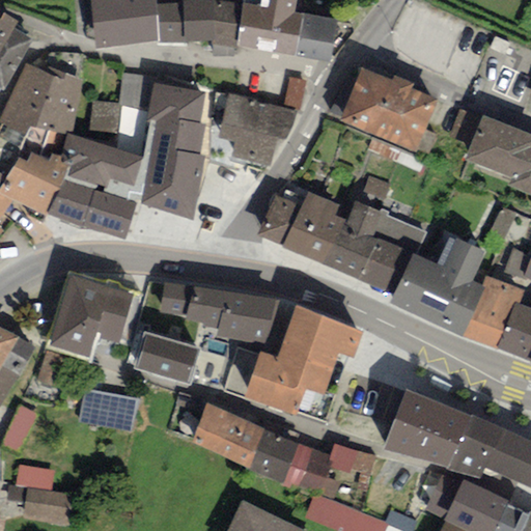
[(90,0),(94,50),(158,42),(156,5),(155,0),(90,0)]
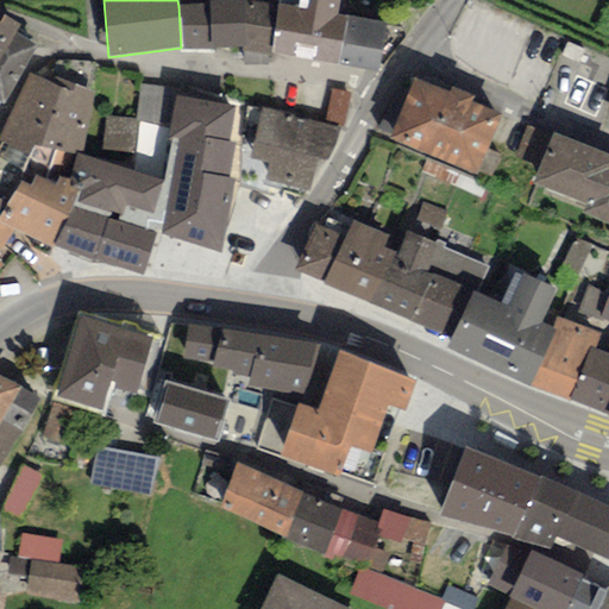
[(209,0),(211,4),(212,50),(245,48),(248,0),(209,0)]
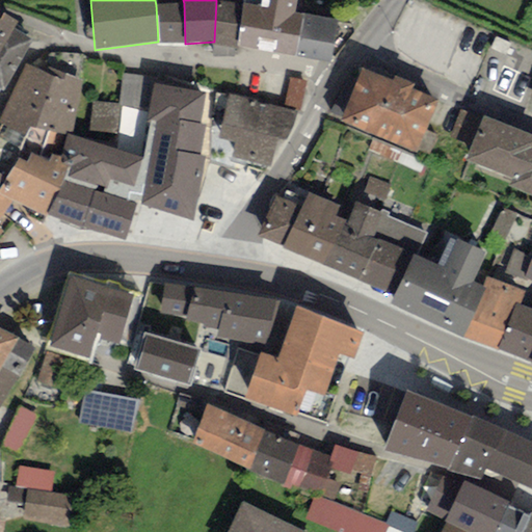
[(243,3),(221,0),(216,0),(214,42),(214,47),(235,47),(243,3)]
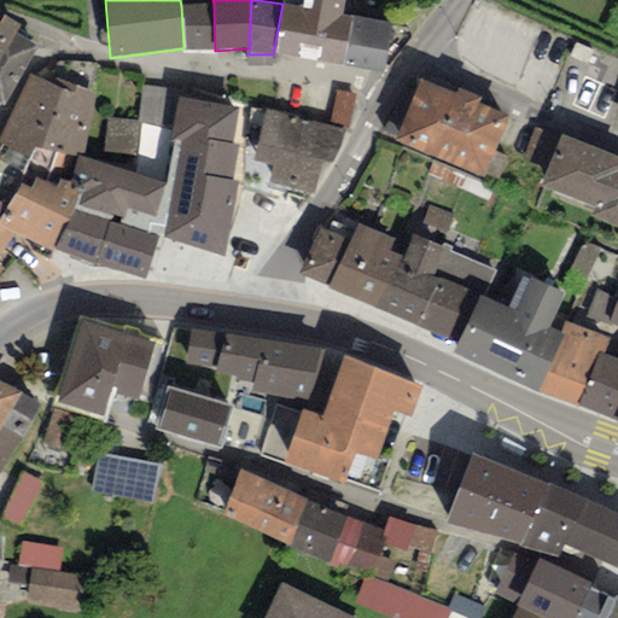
[(283,0),(283,4),(273,54),(343,68),(351,18),(344,17),(347,0),(283,0)]
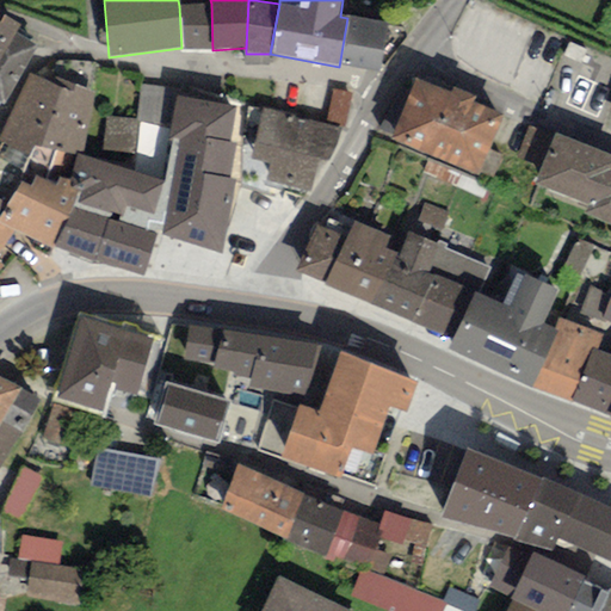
[(211,4),(179,6),(181,48),(180,51),(213,50),(211,4)]
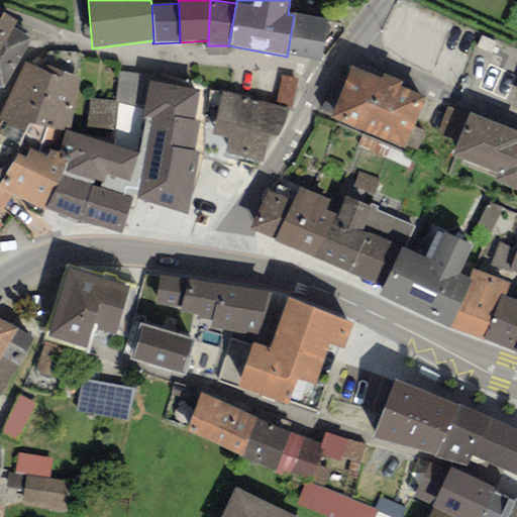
[(0,91),(30,38),(12,28),(18,21),(3,13),(0,17),(0,91)]
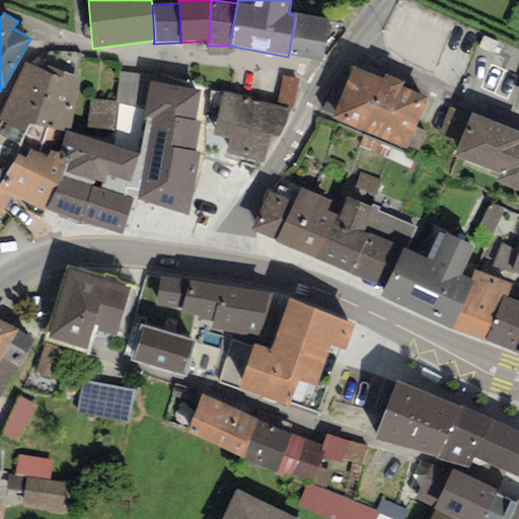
[(328,21),(295,15),(288,57),(321,63),(328,21)]
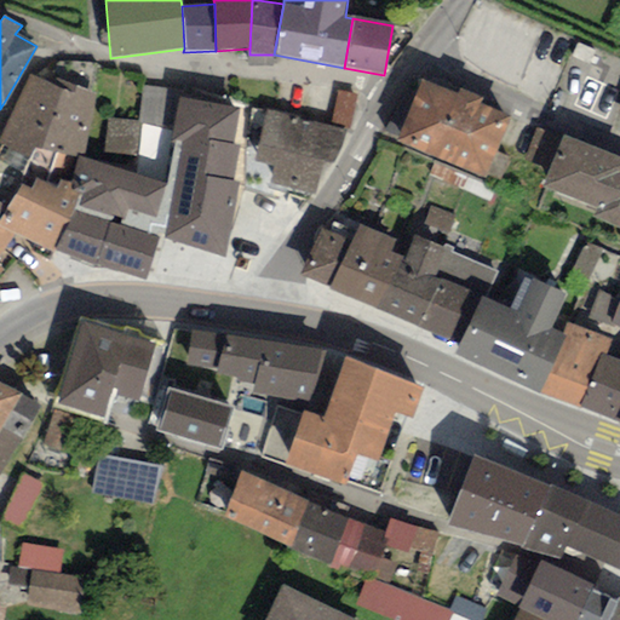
[(97,95),(58,79),(53,86),(30,74),(0,139),(0,145),(3,147),(0,151),(0,162),(26,178),(22,185),(30,190),(35,178),(45,183),(57,153),(79,158),(84,159),(97,95)]
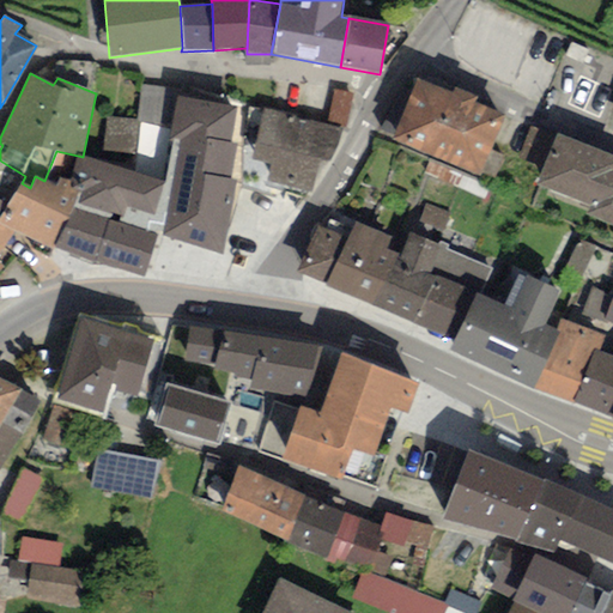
[(418,78),(392,140),(479,176),(480,171),(490,151),(505,116),(475,103),(479,97),(455,87),(453,93),(418,78)]
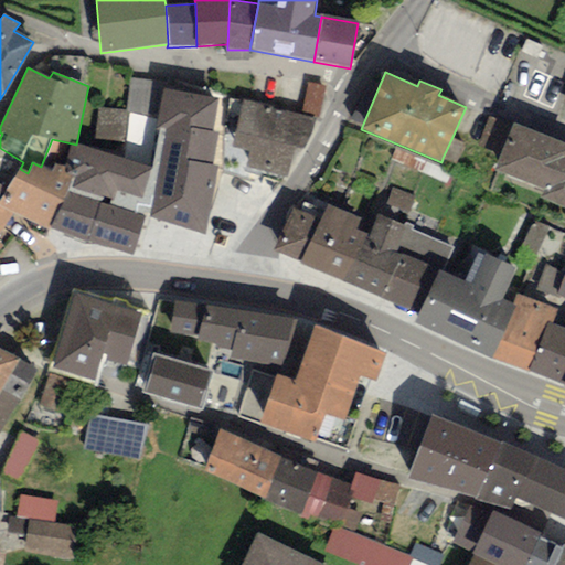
[(327,87),(307,83),(301,112),(320,116),(327,87)]
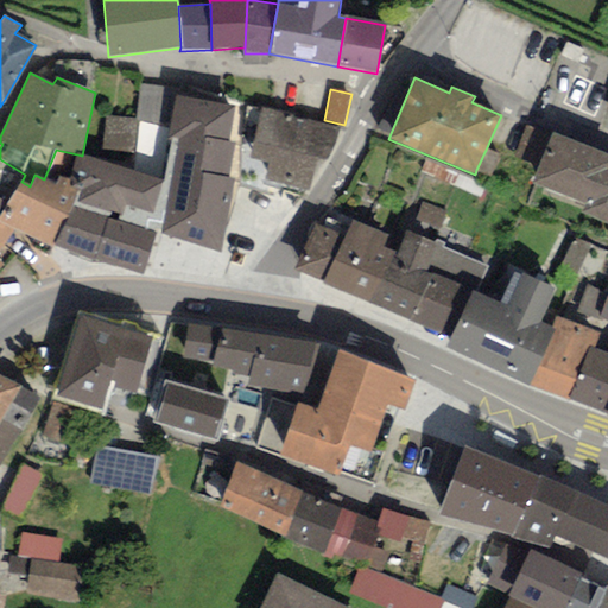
[(78,189),(52,246),(143,274),(154,234),(220,254),(235,178),(227,177),(236,141),(228,140),(236,105),(176,96),(168,139),(172,139),(163,181),(133,172),(101,162),(82,156),(77,154),(69,179),(67,187),(78,189)]
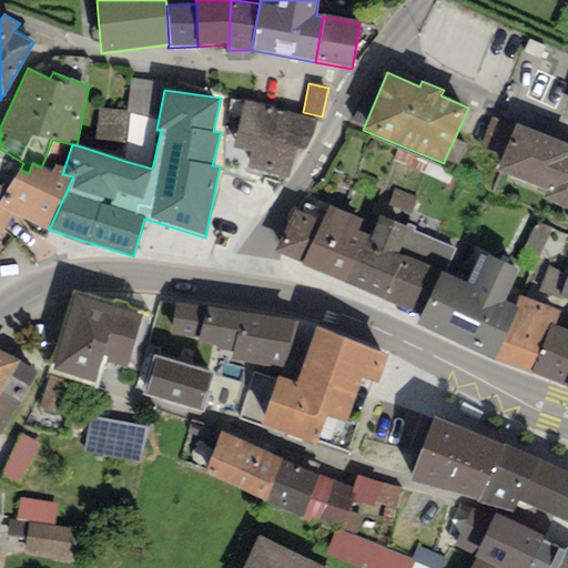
[(317,120),(244,100),(230,148),(251,152),(247,166),(288,178),(296,149),(305,151),(317,120)]
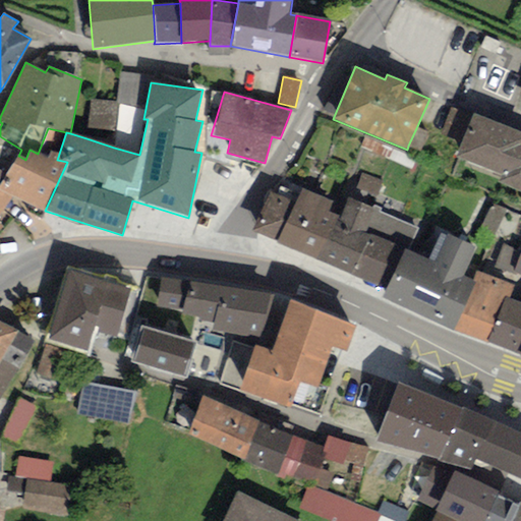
[(118,103),(90,101),(87,138),(114,148),(118,103)]
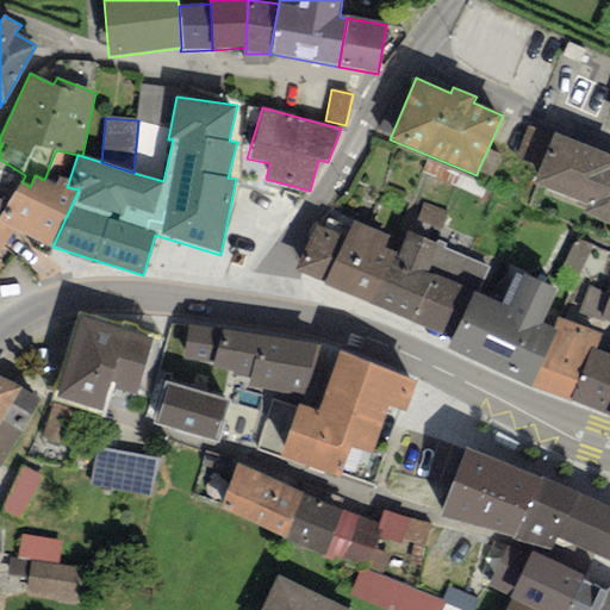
[(540,167),(552,137),(529,128),(516,156),(540,167)]
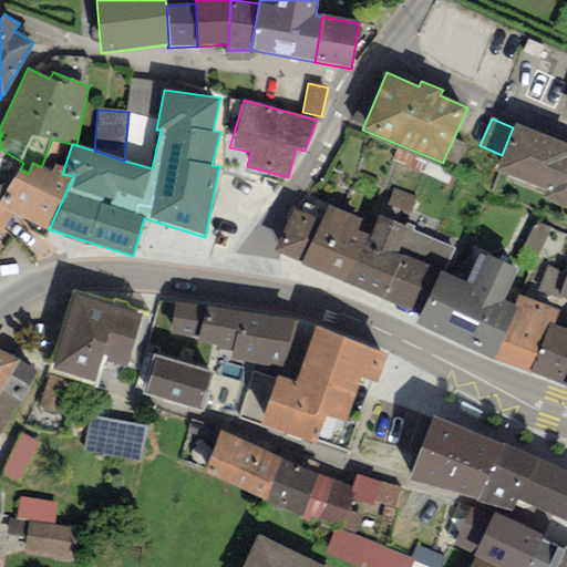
[(566,144),(515,123),(513,127),(502,155),(496,169),(546,189),(543,198),(566,208),(566,144)]
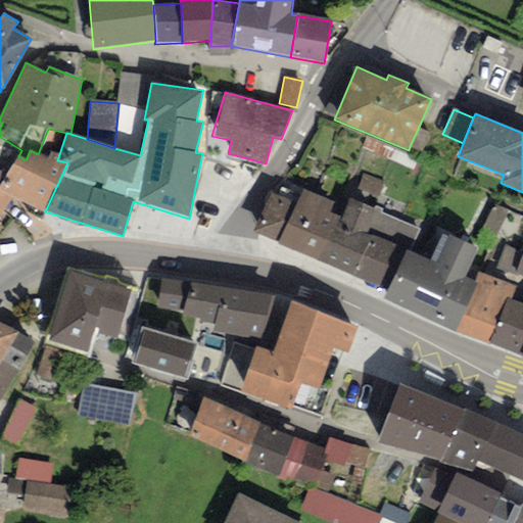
[(48,129),(38,154),(30,150),(26,160),(18,156),(6,176),(0,186),(0,192),(13,198),(45,211),(67,162),(57,160),(59,154),(66,133),(48,129)]
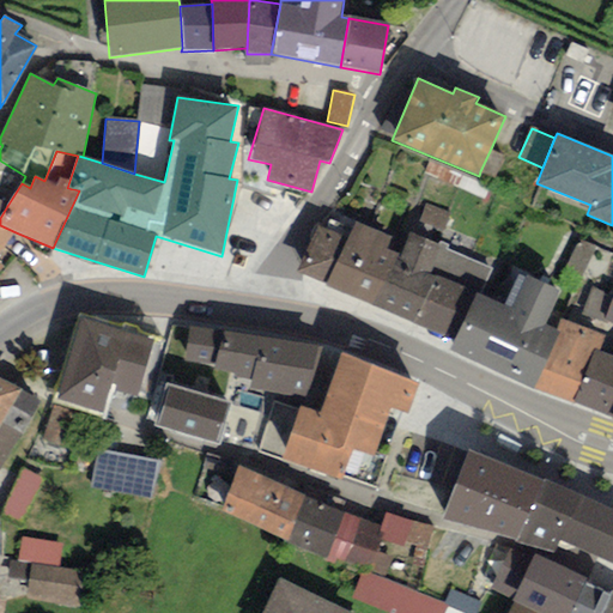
[(504,158),(490,151),(480,171),(495,178),(504,158)]
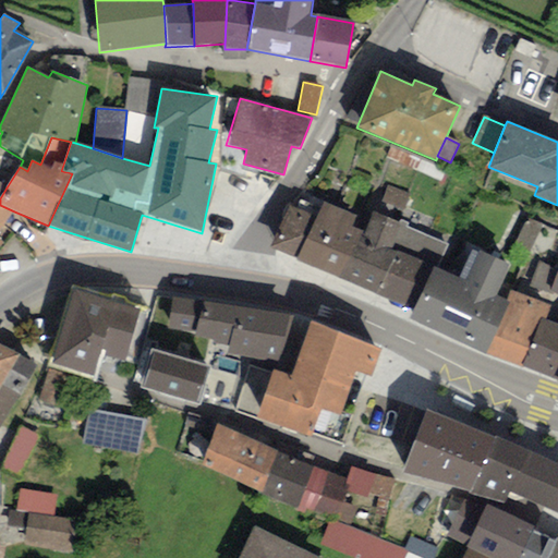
[(0,249),(3,246),(0,243),(0,228),(14,211),(0,205),(0,198),(7,187),(20,167),(23,160),(0,146),(0,249)]
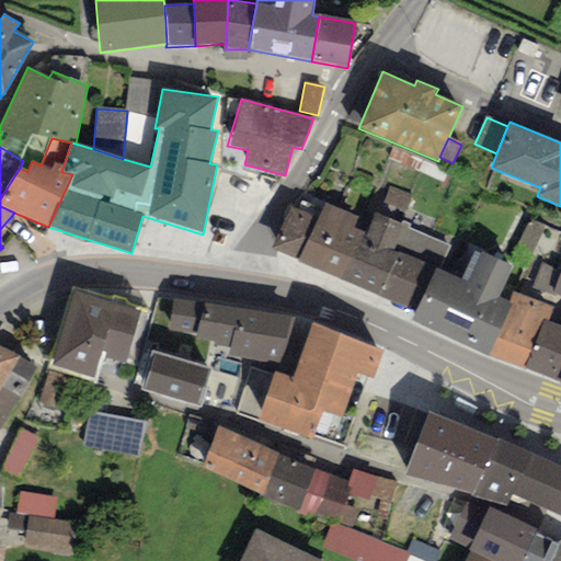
[(412,194),(389,186),(384,203),(405,212),(412,194)]
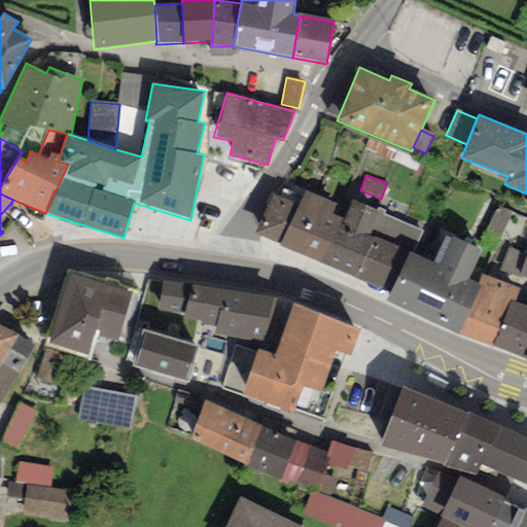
[(336,205),(304,190),(297,205),(279,245),(320,264),(341,218),(331,214),(336,205)]
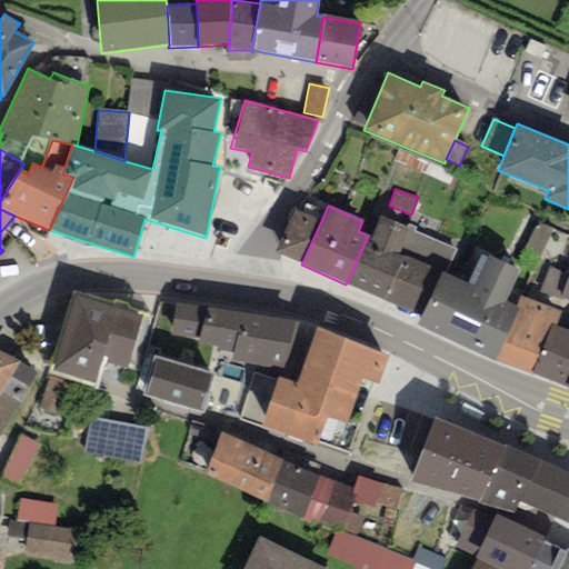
[(321,221),(293,208),(273,252),(301,265),(321,221)]
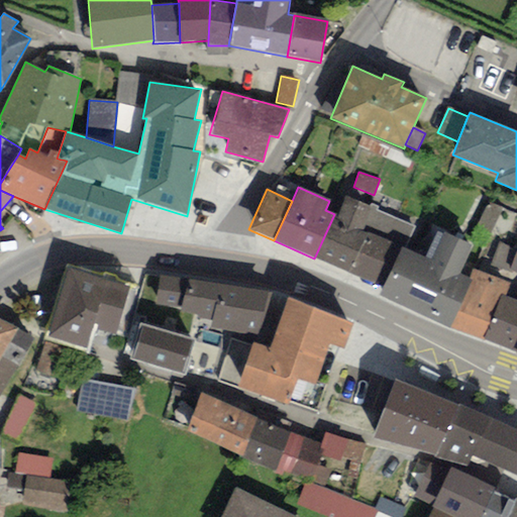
[(371,208),(345,197),(337,215),(334,214),(314,259),(349,274),(368,233),(360,230),(371,208)]
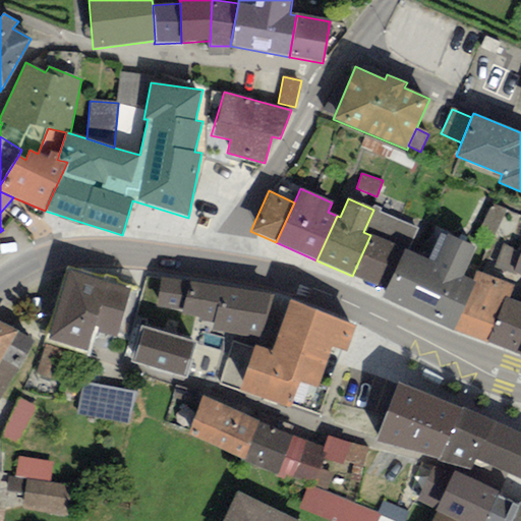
[(409,251),(418,230),(381,213),(383,210),(375,207),(373,210),(363,232),(370,235),(352,276),(386,291),(405,249),(409,251)]
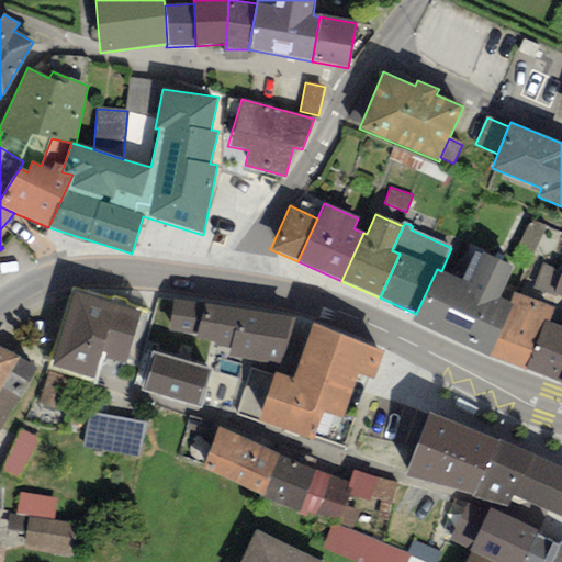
[(416,314),(413,322),(491,357),(513,305),(508,303),(498,299),(513,267),(475,250),(461,280),(441,271),(437,269),(416,314)]
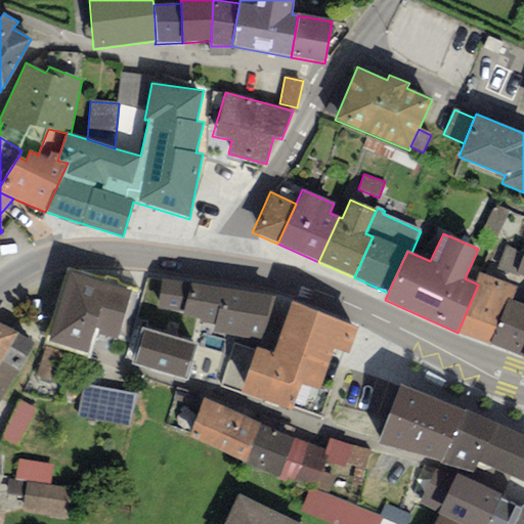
[(523,252),(506,246),(497,267),(523,277),(523,252)]
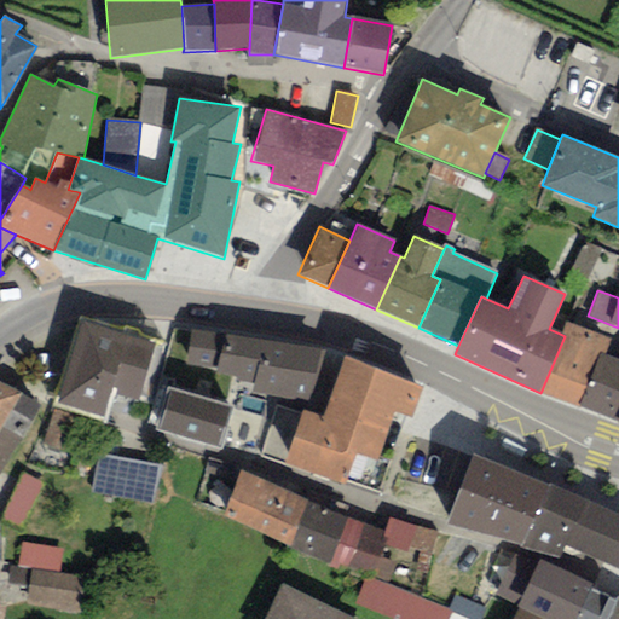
[(138,401),(155,342),(77,319),(55,398),(52,406),(105,422),(108,415),(114,394),(138,401)]
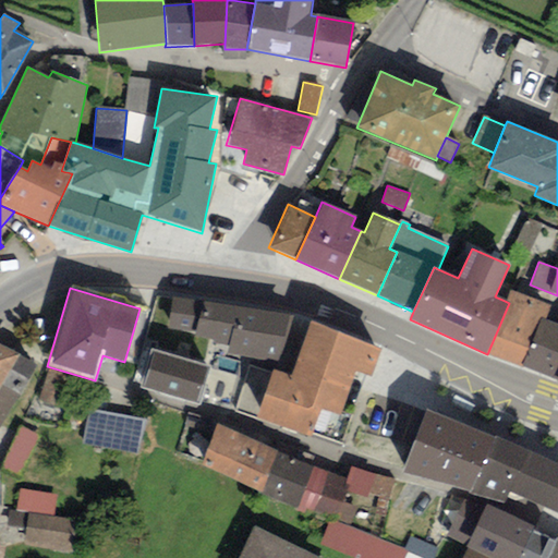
[(552,306),(509,290),(505,301),(509,303),(487,354),(520,367),(541,318),(545,320),(552,306)]
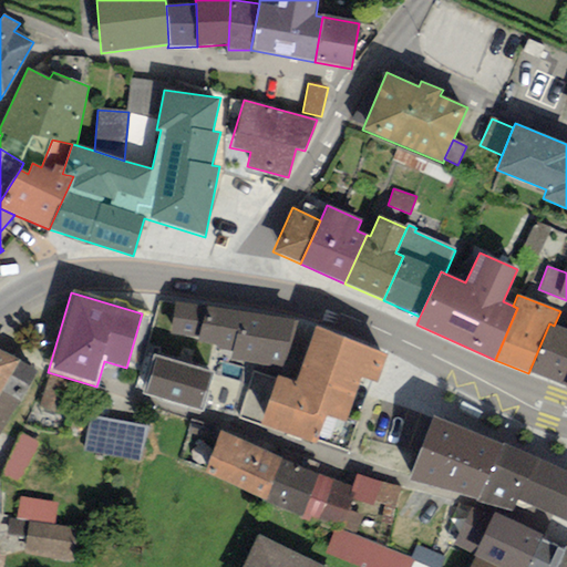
[(230,352),(239,313),(175,303),(169,333),(198,339),(198,342),(218,346),(218,351),(230,352)]
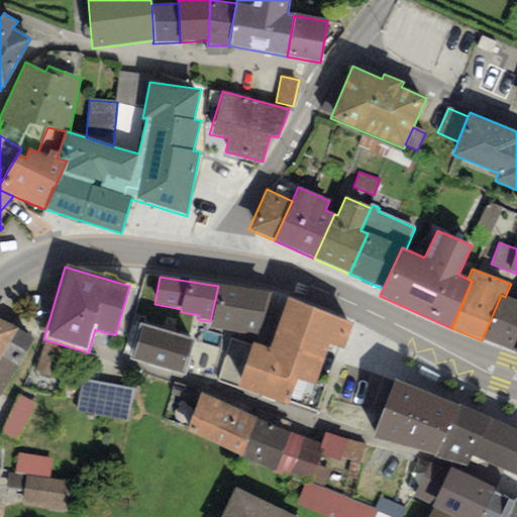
[(270,293),(218,286),(210,321),(209,327),(257,335),(270,293)]
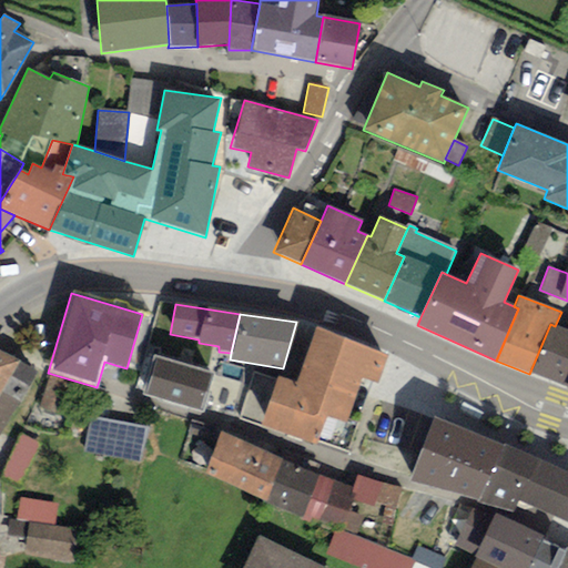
[(529,374),(567,388),(567,387),(567,385),(567,331),(555,326),(550,324),(529,374)]
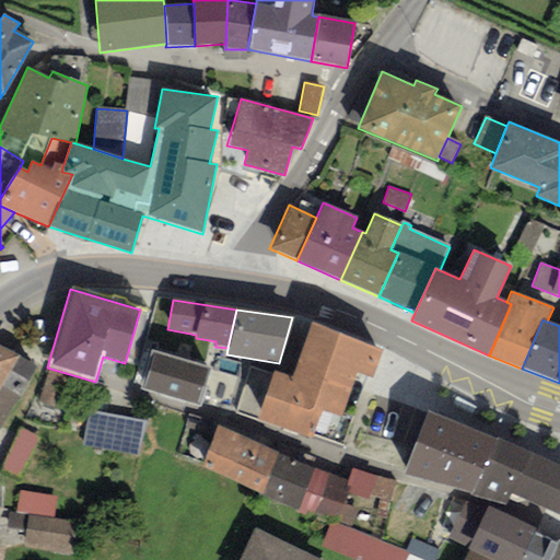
[(374,381),(382,352),(312,324),(293,377),(276,371),(256,420),(314,439),(322,411),(340,417),(358,373),(374,381)]
